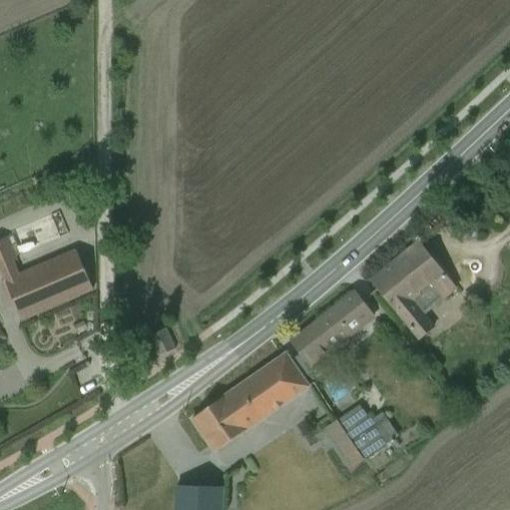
[(8,234),(0,237),(0,273),(21,321),(97,289),(79,244),(22,269),(8,234)]
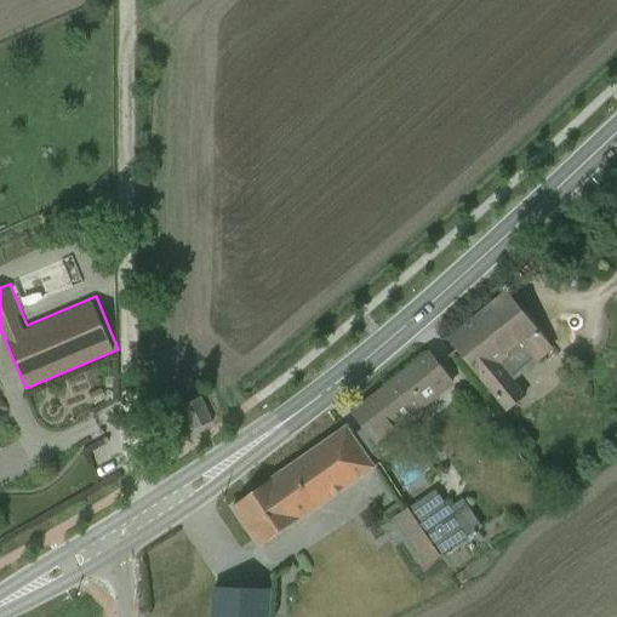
[(450,343),(507,410),(527,392),(501,361),(523,342),(538,360),(554,347),(507,293),(450,343)]
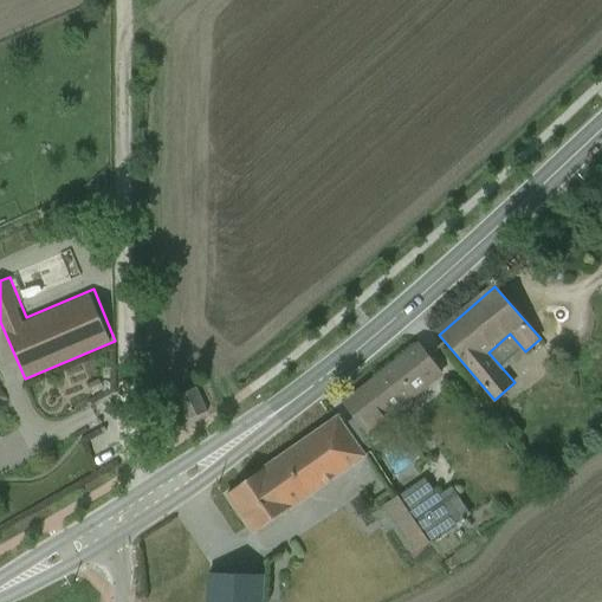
[(369,432),(441,376),(420,350),(348,406),(369,432)]
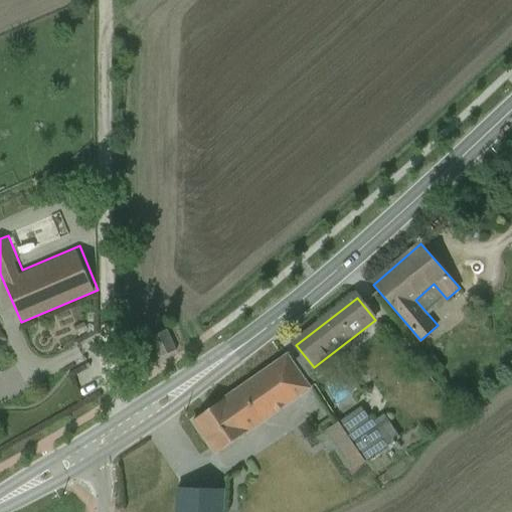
[(171,326),(153,334),(162,355),(181,346),(171,326)]
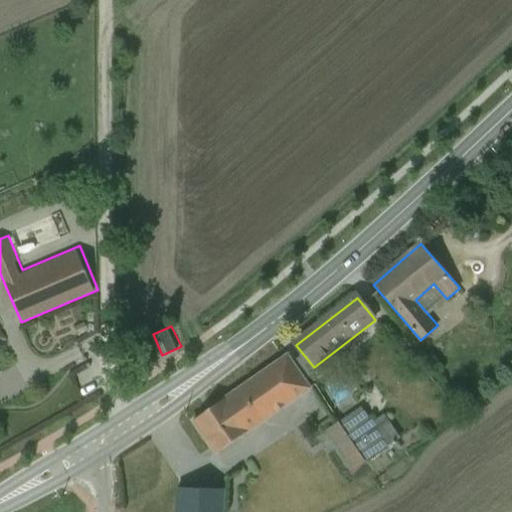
[(216,451),(309,388),(286,354),(193,416),(216,451)]
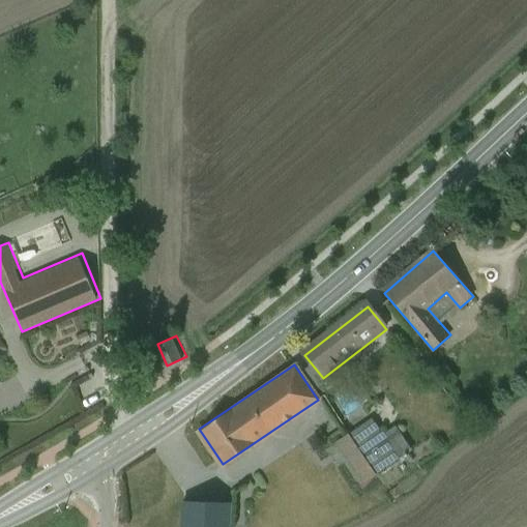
[(401,481),(436,469),(419,422),(399,430),(397,425),(343,444),(350,465),(366,459),(377,488),(401,479),(401,481)]
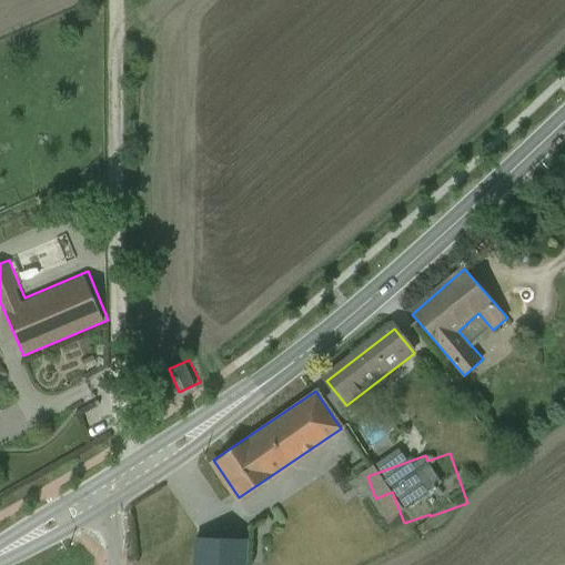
[(249,564),(250,534),(198,533),(197,564),(249,564)]
